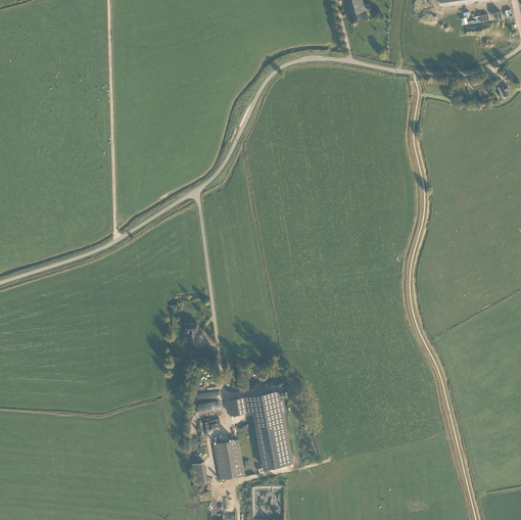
[(354,25),(367,22),(361,0),(341,0),(344,13),(345,13),(348,27),(351,26),(354,26),(354,25)]
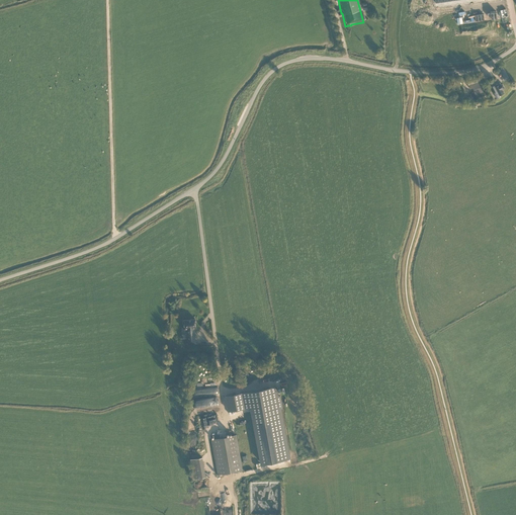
[(496,77),(498,80),(500,79),(503,83),(507,82),(501,71),(498,73),(499,76),(496,77)]
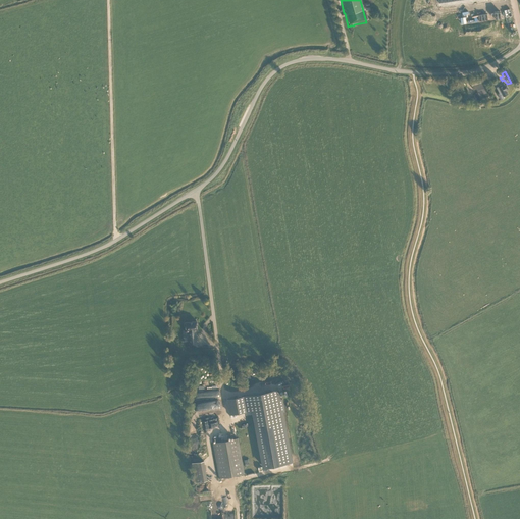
[(505,88),(503,89),(502,87),(495,91),(498,96),(497,97),(500,102),(502,101),(502,99),(507,97),(504,93),(506,92),(505,88)]
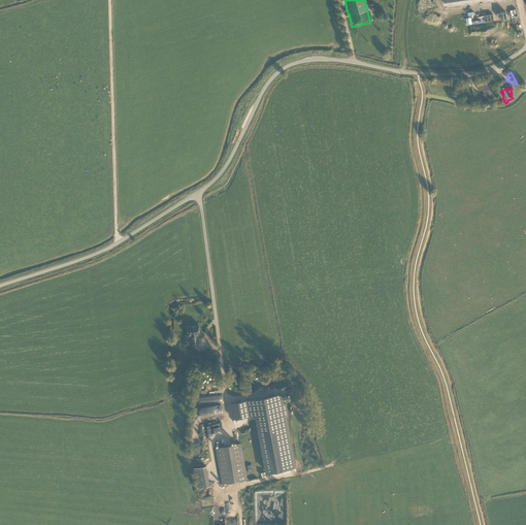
[(188,338),(189,354),(197,354),(196,337),(198,337),(197,327),(185,328),(186,338),(188,338)]
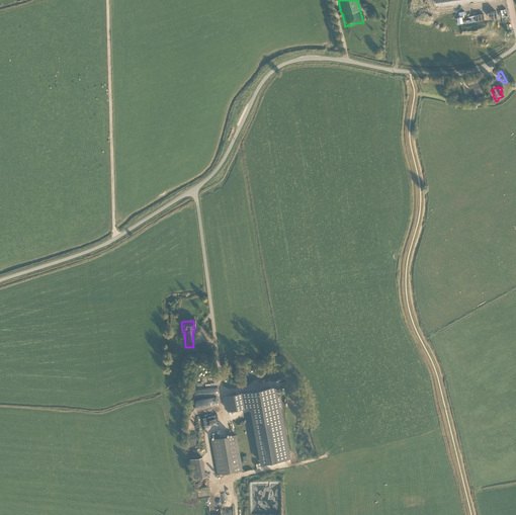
[(275,389),(225,398),(227,413),(242,410),(242,411),(250,410),(260,466),(288,461),(279,411),(281,411),(279,398),(276,398),(275,389)]
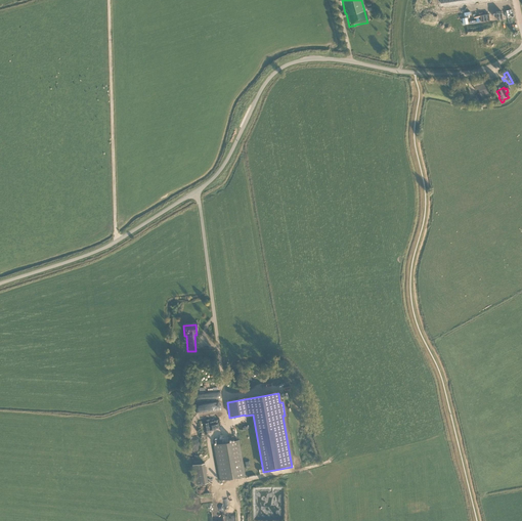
[(214,446),(211,447),(218,483),(243,478),(235,437),(232,437),(233,443),(221,445),(214,446)]
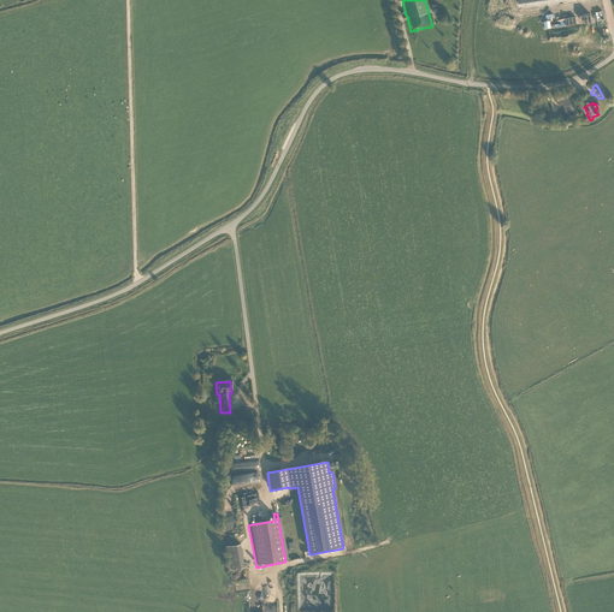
[(242,570),(238,547),(224,550),(228,572),(242,570)]
